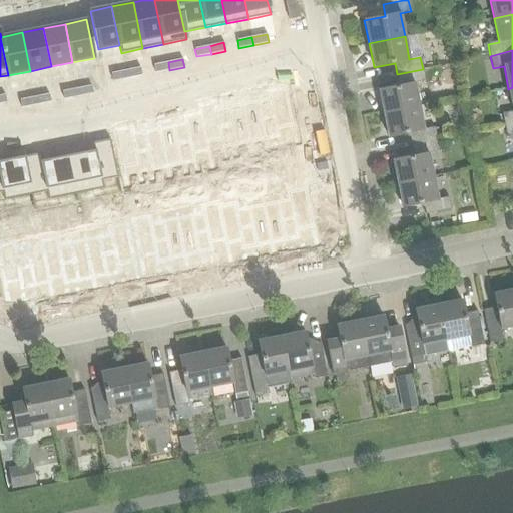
[(168,62),(153,65),(155,73),(169,70),(168,62)]
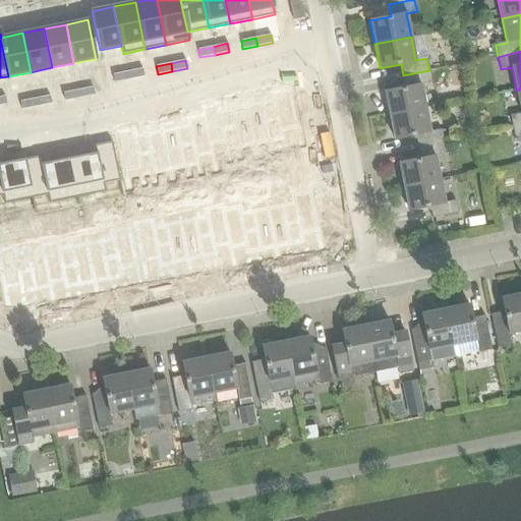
[(142,68),(127,71),(129,79),(145,76),(142,68)]
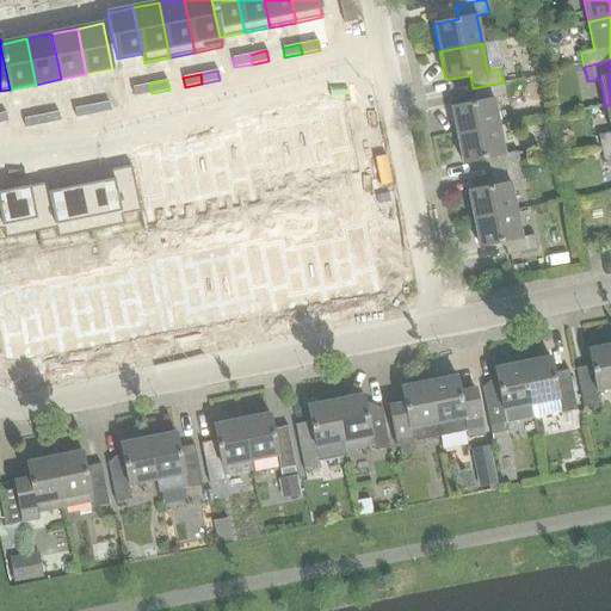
[(450,107),(456,135),(499,127),(493,99),(506,97),(504,82),(473,88),(475,103),(450,107)]
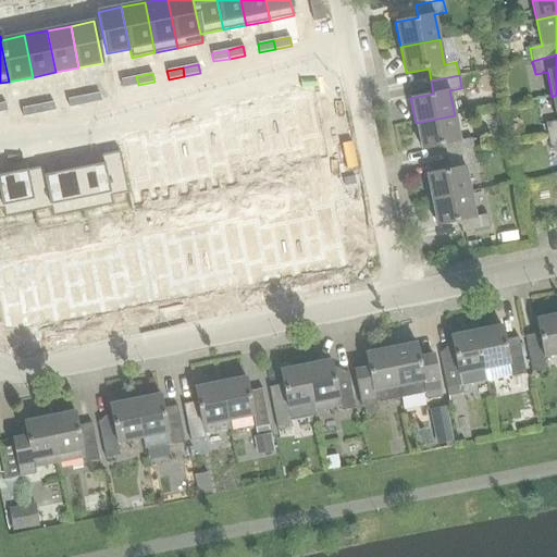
[(136,76),(121,81),(122,88),(138,85),(136,76)]
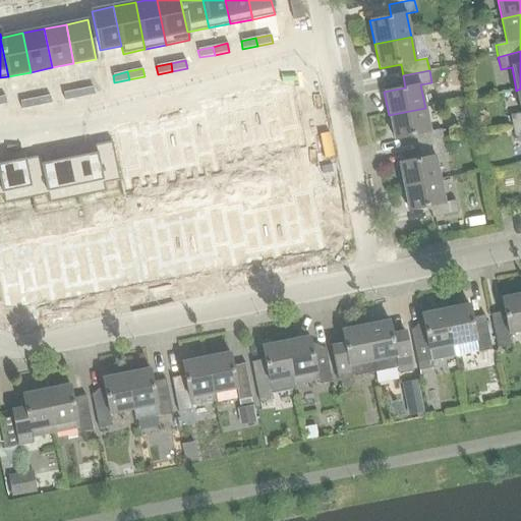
[(93,88),(78,91),(79,98),(95,95),(93,88)]
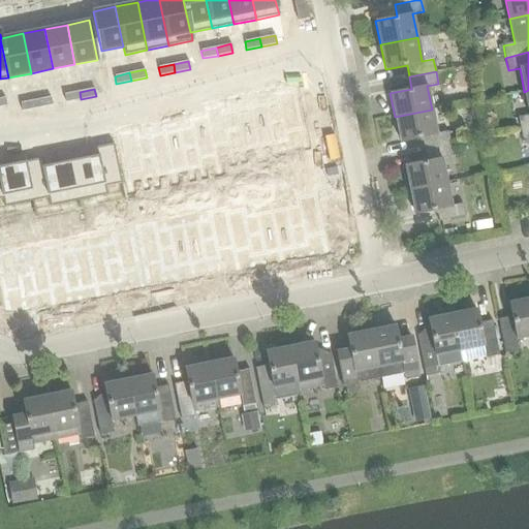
[(518,118),(520,130),(528,127),(528,90),(524,92),(528,116),(518,118)]
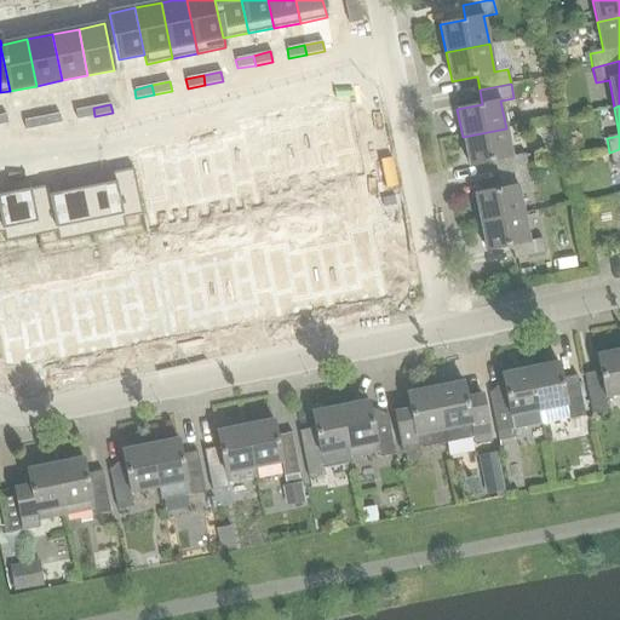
[(325,120),(294,126),(304,173),(337,166),(336,156),(354,153),(345,107),(323,112),(325,120)]
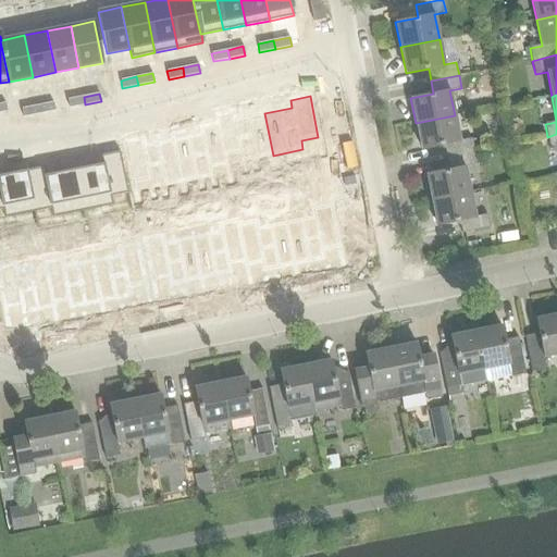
[(84,97),(67,100),(70,108),(85,104),(84,97)]
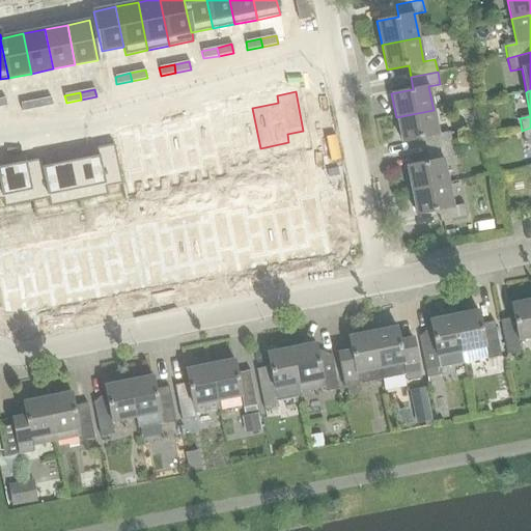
[(51,98),(35,101),(37,109),(52,106),(51,98)]
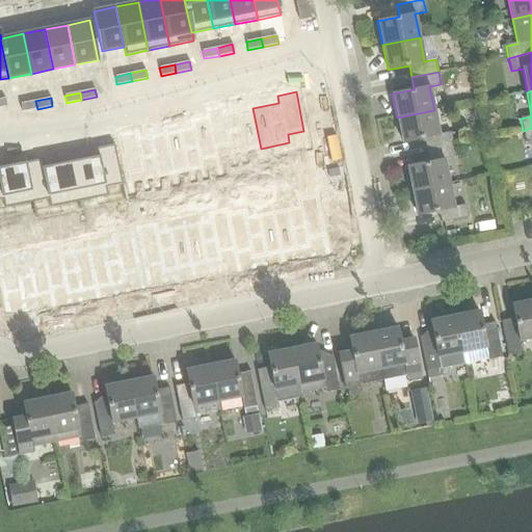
[(35,101),(21,104),(22,112),(37,109),(35,101)]
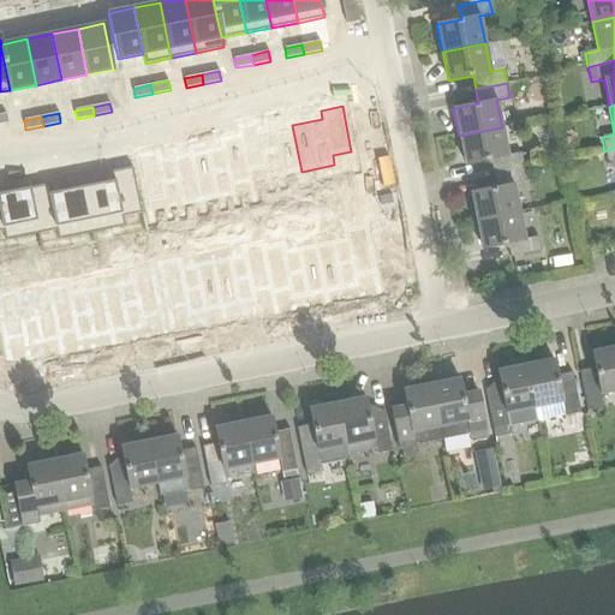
[(260,123),(238,126),(250,181),(251,181),(250,172),(266,169),(268,178),(302,172),(292,125),(261,131),(260,123)]
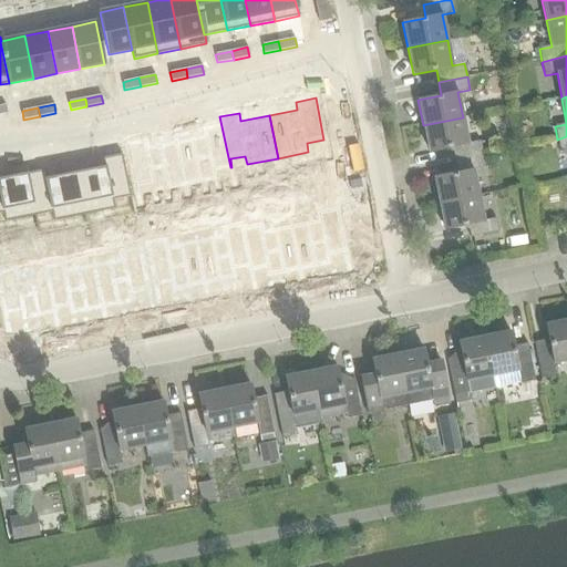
[(205,137),(176,143),(185,186),(216,179),(214,171),(230,167),(219,116),(219,117),(220,125),(203,130),(205,137)]
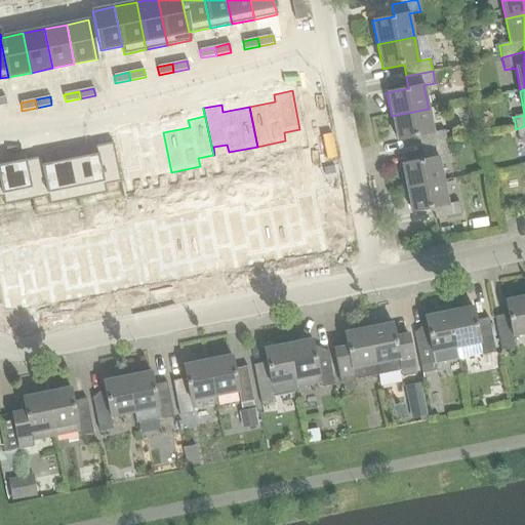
[(418,136),(420,148),(447,143),(444,130),(433,132),(429,109),(392,116),(397,140),(418,136)]
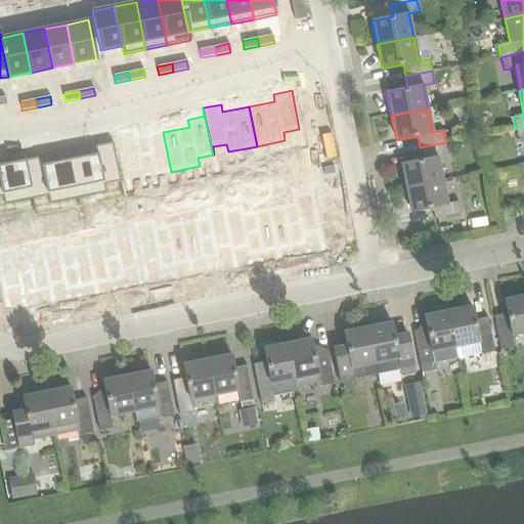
[(523,139),(523,126),(515,129),(517,141),(523,139)]
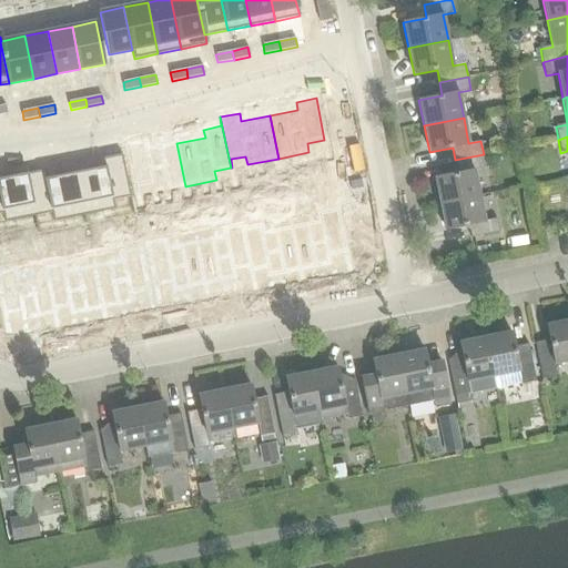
[(146,141),(127,144),(135,186),(153,183),(154,192),(185,186),(176,143),(149,149),(146,141)]
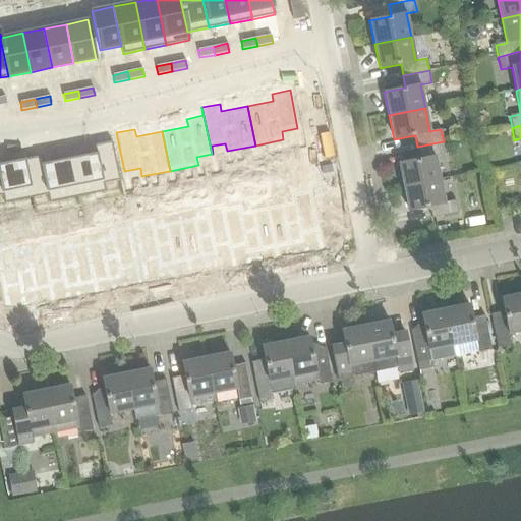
[(96,153),(69,158),(77,197),(106,191),(104,184),(120,180),(112,141),(94,146),(96,153)]
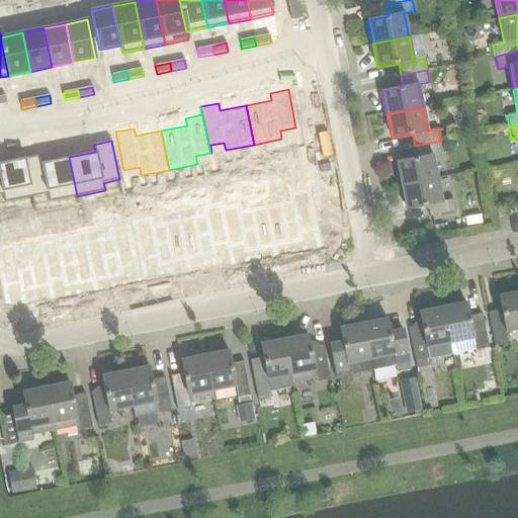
[(396,162),(401,186),(437,178),(432,155),(443,153),(441,141),(415,146),(417,158),(396,162)]
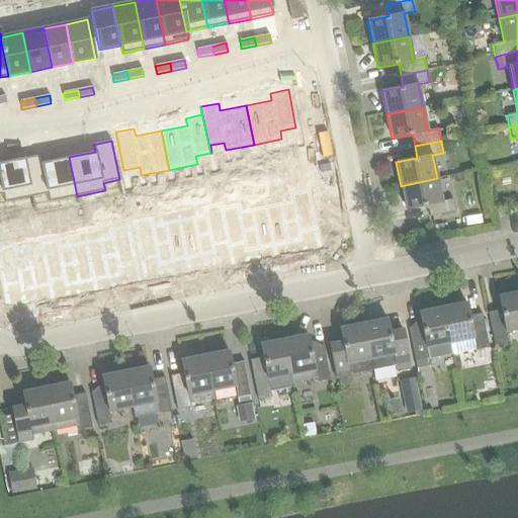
[(25,158),(24,158),(32,197),(47,194),(49,202),(77,196),(69,157),(44,163),(41,155),(25,159),(25,158)]
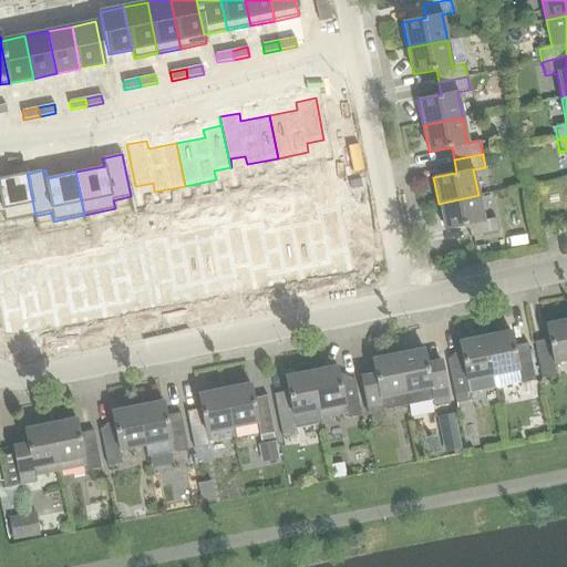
[(0,213),(2,213),(4,222),(35,216),(27,173),(0,177),(0,213)]
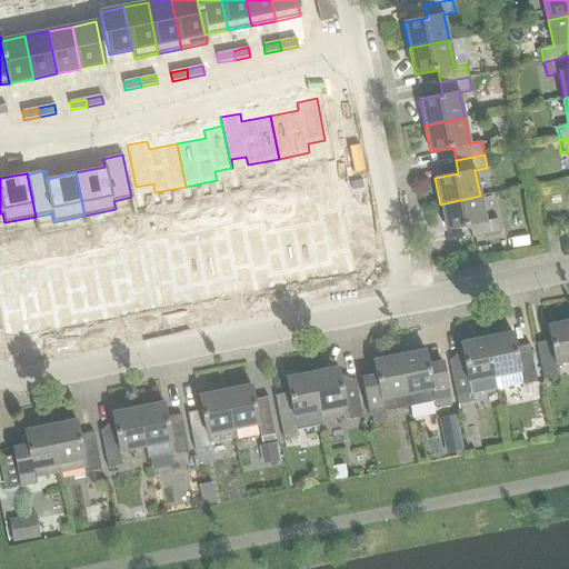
[(480,196),(440,205),(446,230),(469,226),(471,238),(500,232),(497,219),(485,221),(480,196)]
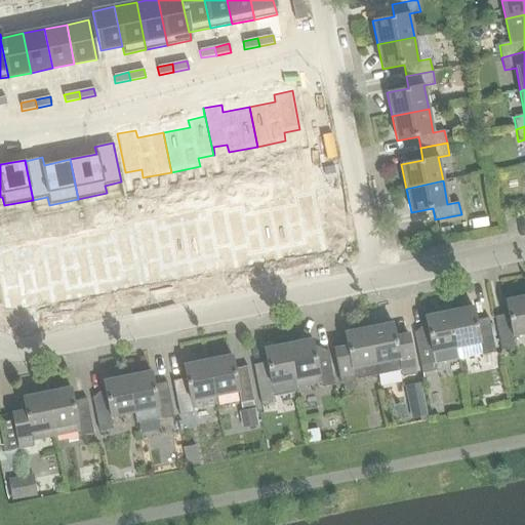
[(295,205),(270,210),(278,250),(307,244),(305,236),(321,233),(313,194),(294,198),(295,205)]
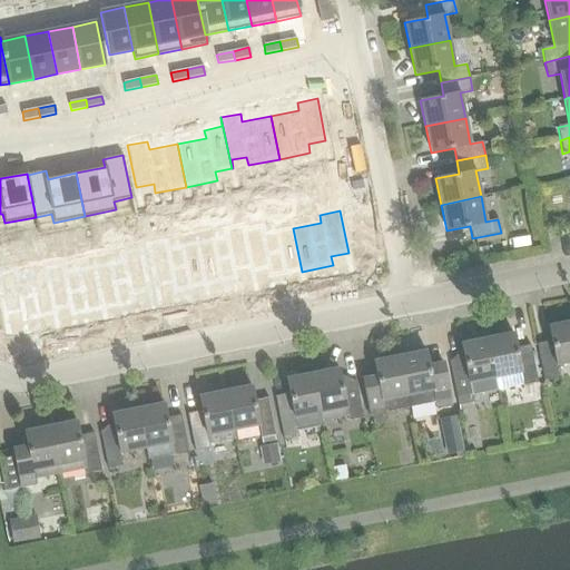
[(226,237),(197,243),(206,286),(237,279),(235,271),(251,268),(252,273),(253,272),(243,225),(224,229),(226,237)]
